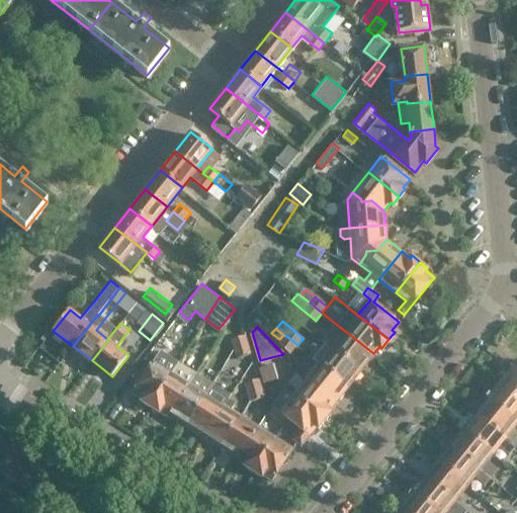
[(345,331),(332,347),(360,369),(373,353),(345,331)]
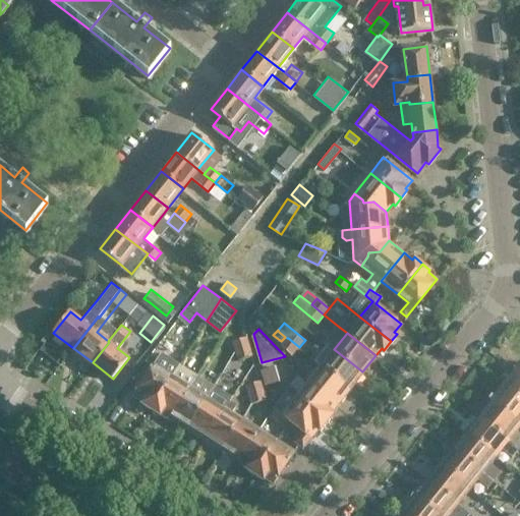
[(237,348),(249,345),(246,335),(234,339),(237,348)]
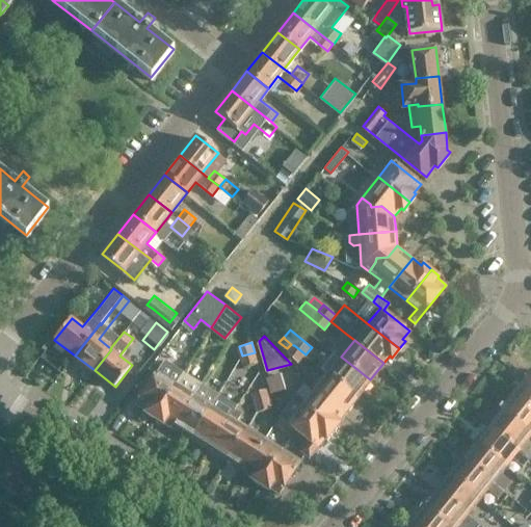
[(299,362),(306,354),(294,345),(293,345),(288,352),(299,362)]
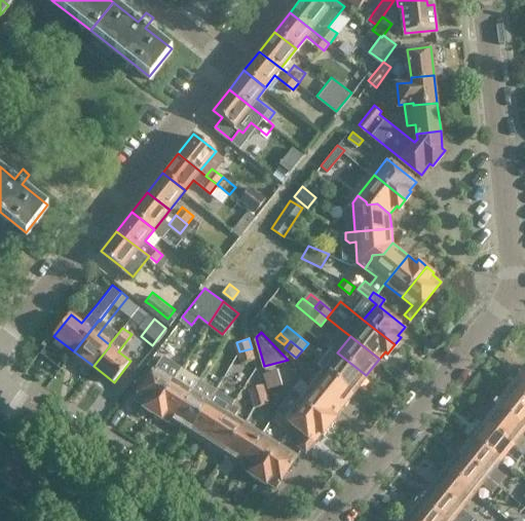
[(252,348),(239,351),(242,361),(255,358),(252,348)]
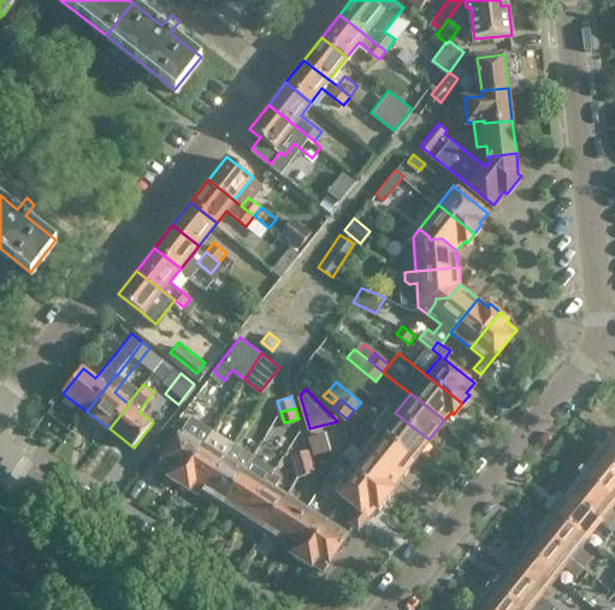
[(429,439),(395,413),(380,432),(414,459),(429,439)]
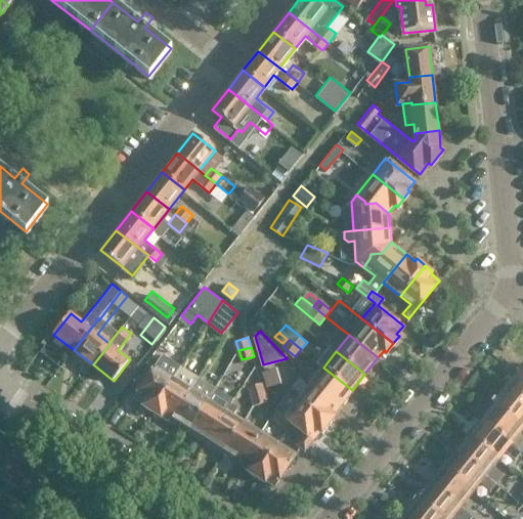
[(177,371),(159,359),(136,396),(145,401),(143,404),(153,409),(177,371)]
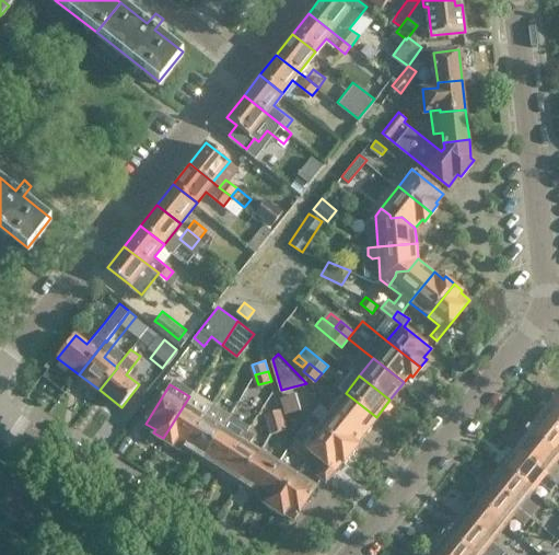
[(194,389),(189,396),(163,438),(182,450),(184,448),(212,401),(194,389)]
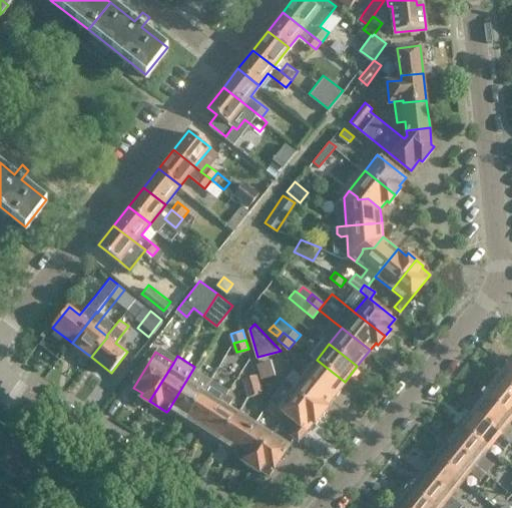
[(260,362),(264,375),(277,371),(273,358),(260,362)]
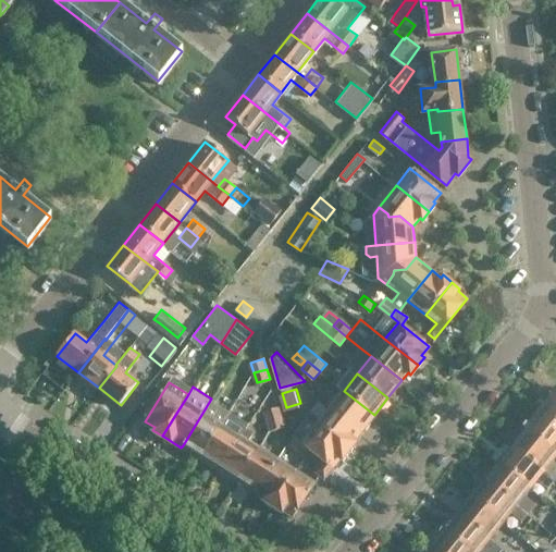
[(374,415),(344,391),(330,407),(360,432),(374,415)]
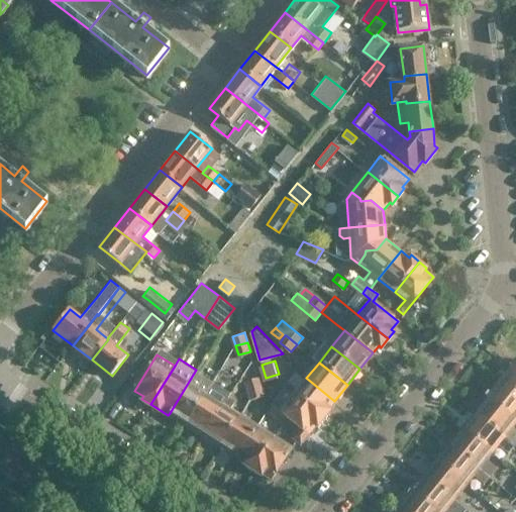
[(515,367),(512,365),(501,380),(515,391),(515,367)]
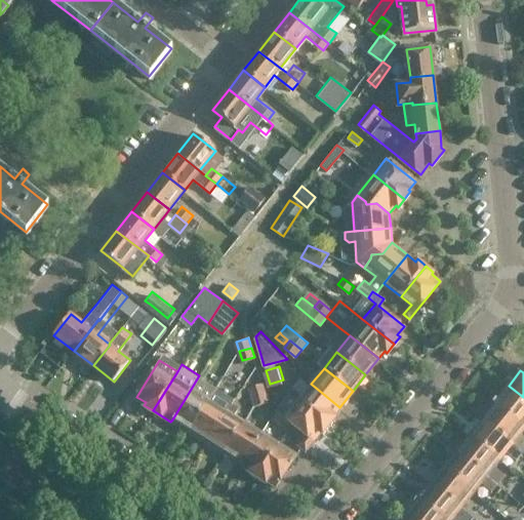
[(190,430),(216,387),(199,375),(172,420),(190,430)]
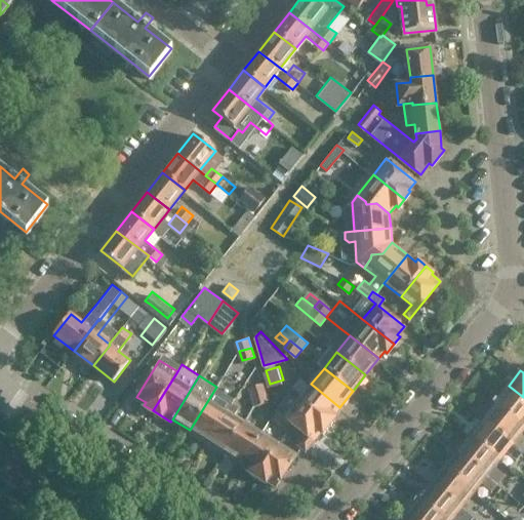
[(251,395),(265,391),(262,382),(248,386),(251,395)]
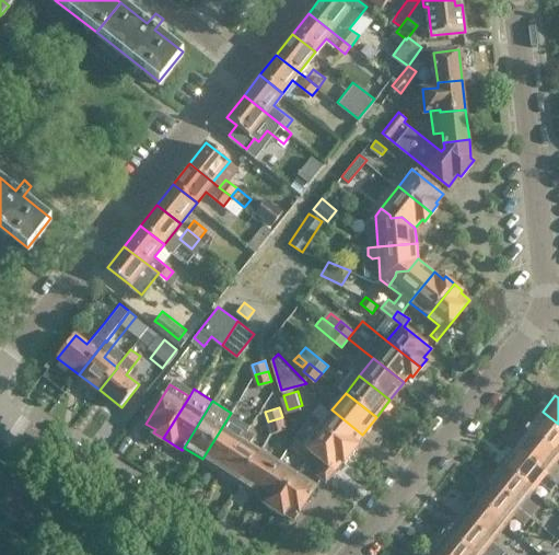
[(332,409),(318,427),(351,453),(358,444),(356,442),(362,435),(332,409)]
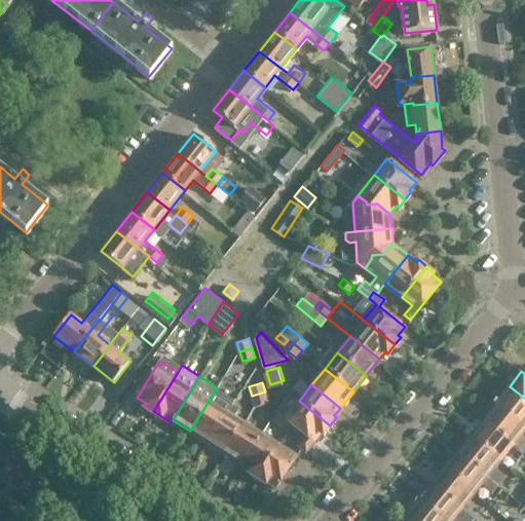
[(524,398),(510,386),(496,403),(497,404),(524,425),(524,398)]
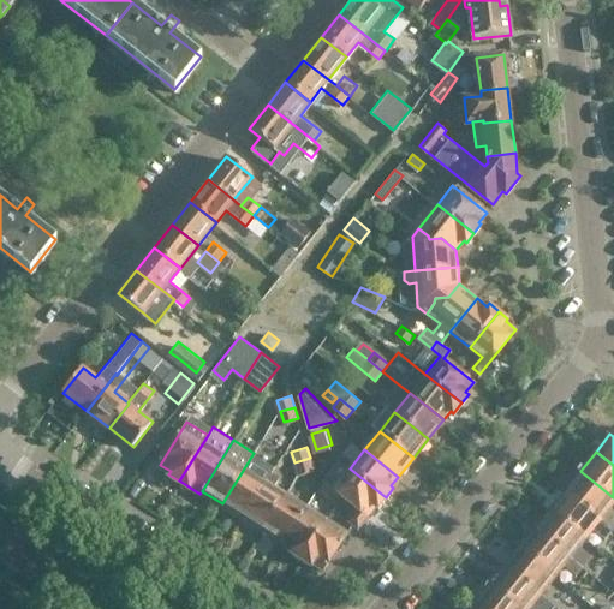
[(270,471),(274,466),(254,453),(222,503),(242,517),(270,471)]
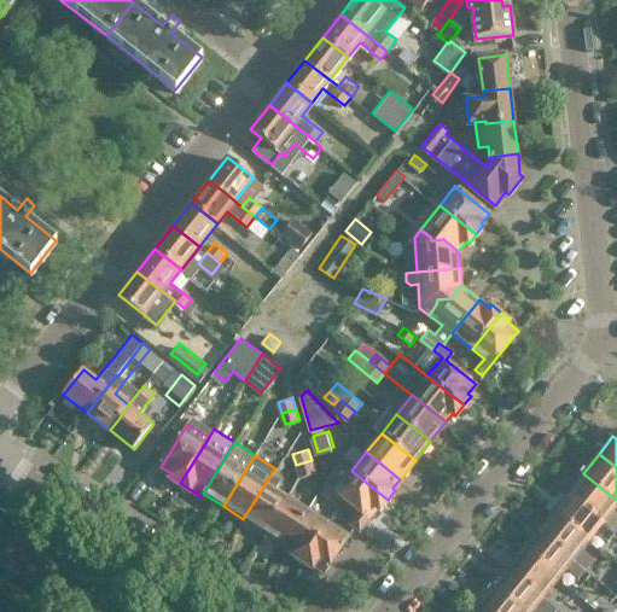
[(312,460),(296,465),(300,476),(315,471),(312,460)]
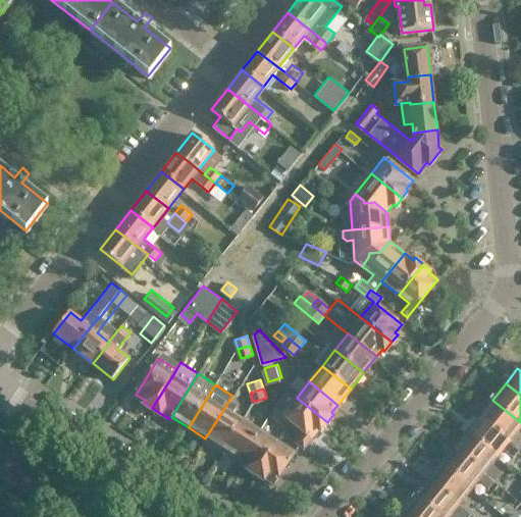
[(306,431),(312,436),(319,428),(321,430),(327,422),(297,398),(289,392),(275,408),(289,418),(306,431)]
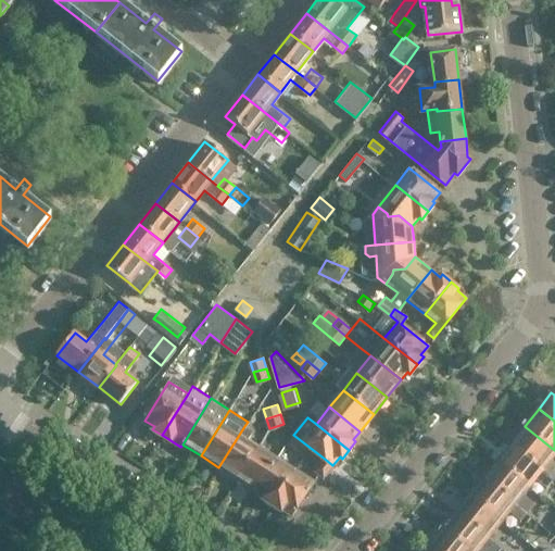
[(253,430),(244,426),(218,467),(238,479),(259,447),(248,439),(253,430)]
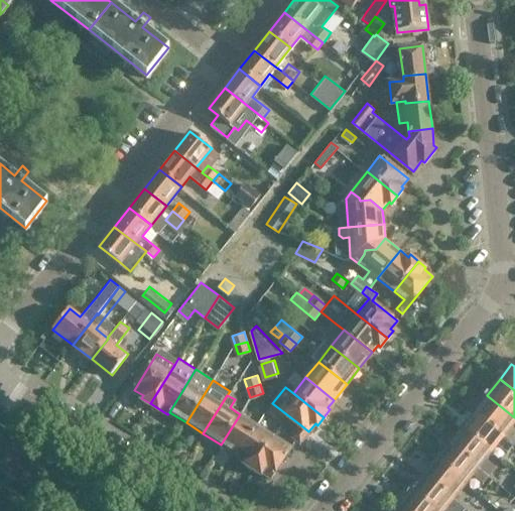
[(514,417),(488,396),(475,413),(502,434),(514,419),(514,417)]
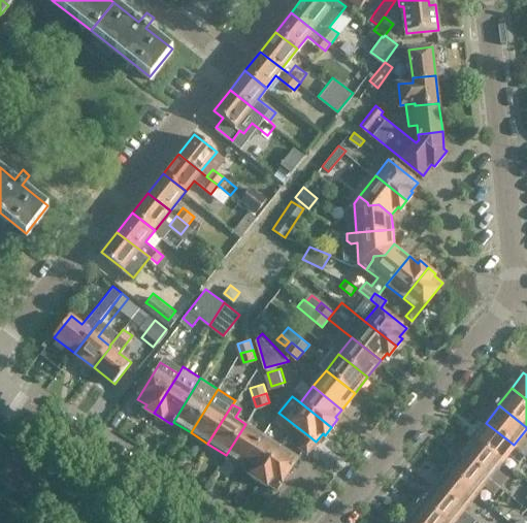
[(287,430),(292,423),(278,413),(273,419),(287,430)]
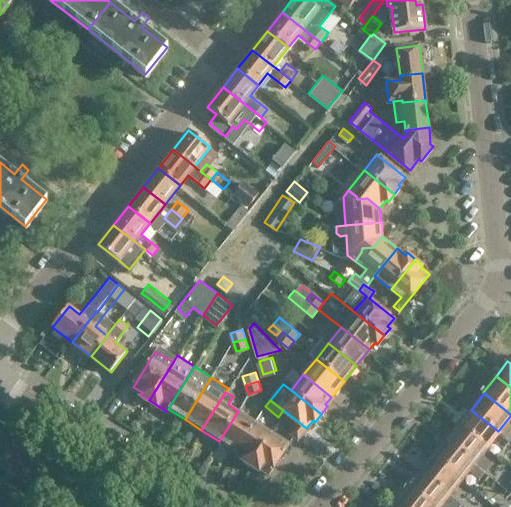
[(510,440),(498,431),(471,410),(459,425),(486,447),(492,440),(503,449),(510,440)]
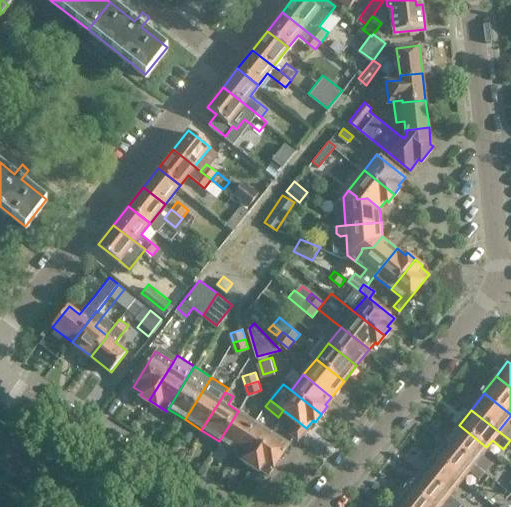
[(254,421),(238,411),(219,441),(236,451),(254,421)]
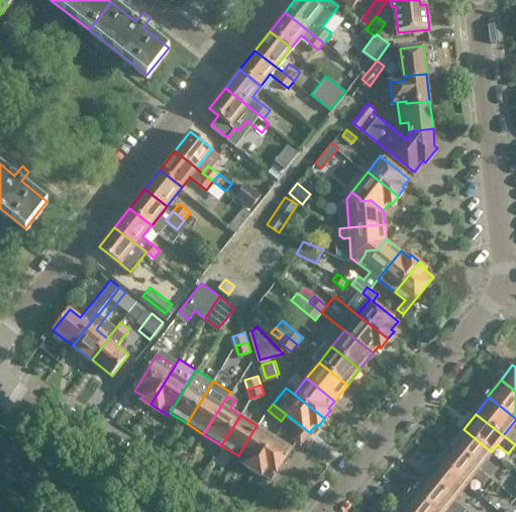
[(274,436),(256,425),(238,455),(246,461),(245,464),(253,469),(274,436)]
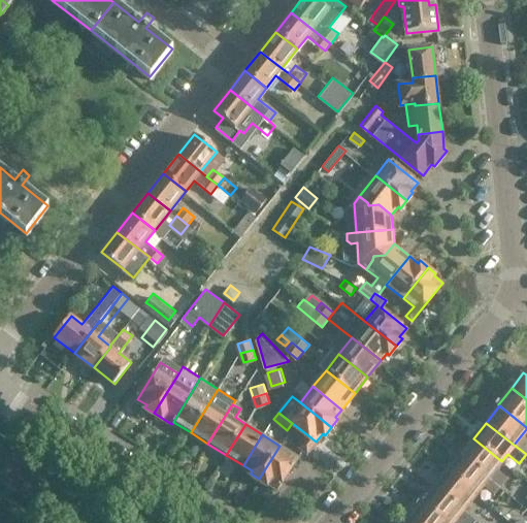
[(308,451),(316,442),(309,436),(301,446),(308,451)]
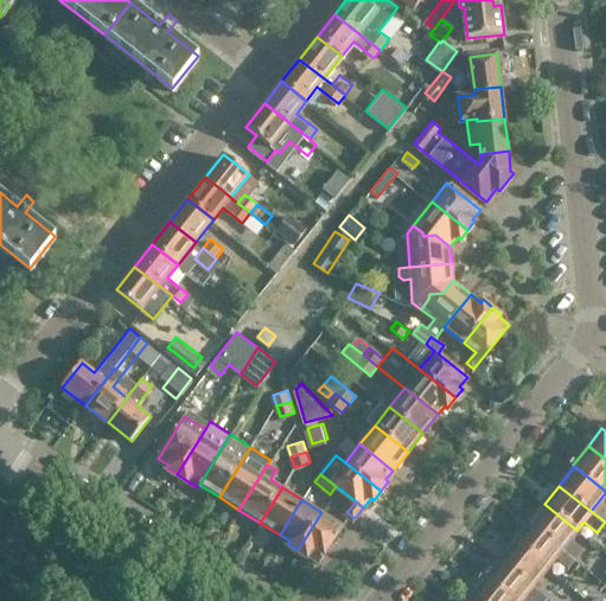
[(575,558),(582,550),(569,539),(576,530),(544,504),(529,523),(575,558)]
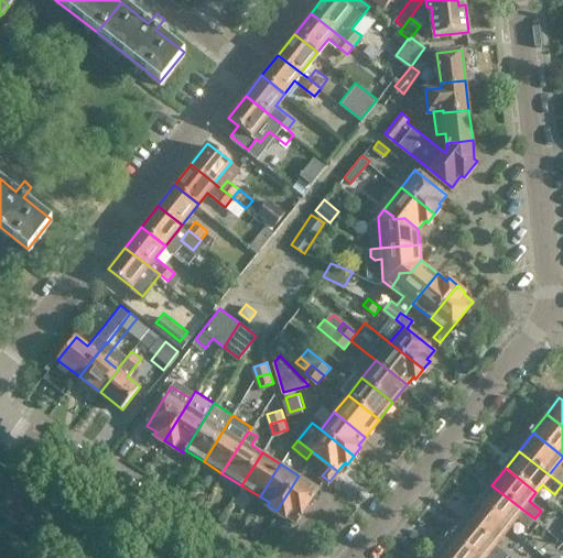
[(318,488),(299,476),(277,511),(285,517),(288,514),(298,521),(318,488)]
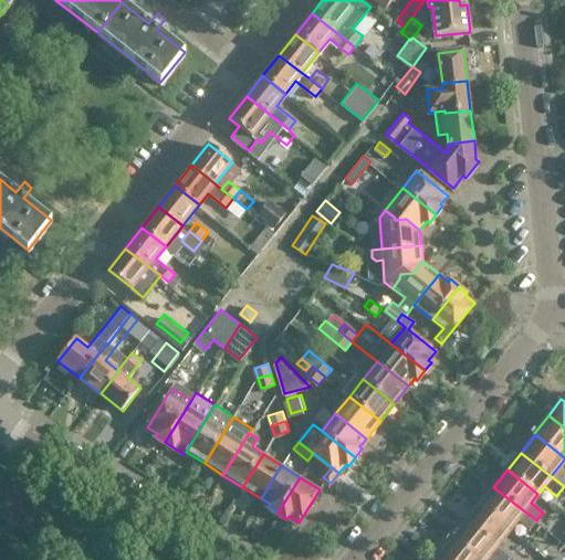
[(480,504),(511,527),(516,519),(530,530),(536,520),(493,487),(480,504)]
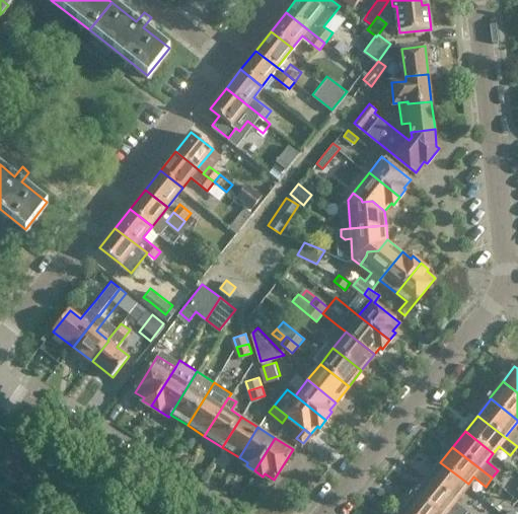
[(455,501),(468,484),(440,462),(428,479),(455,501)]
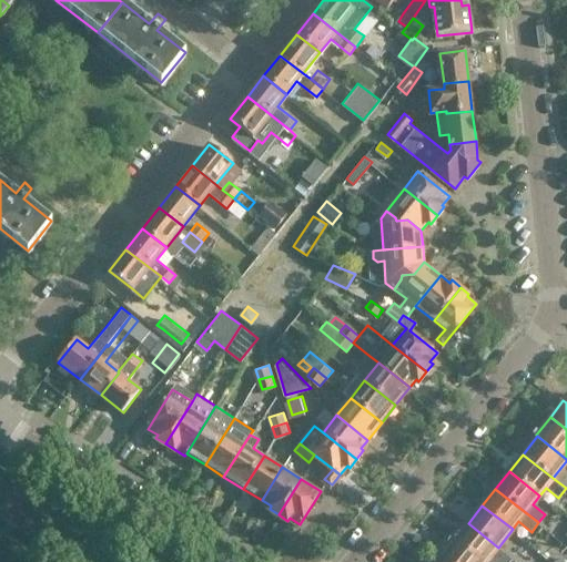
[(468,523),(454,541),(481,561),(486,561),(498,548),(468,523)]
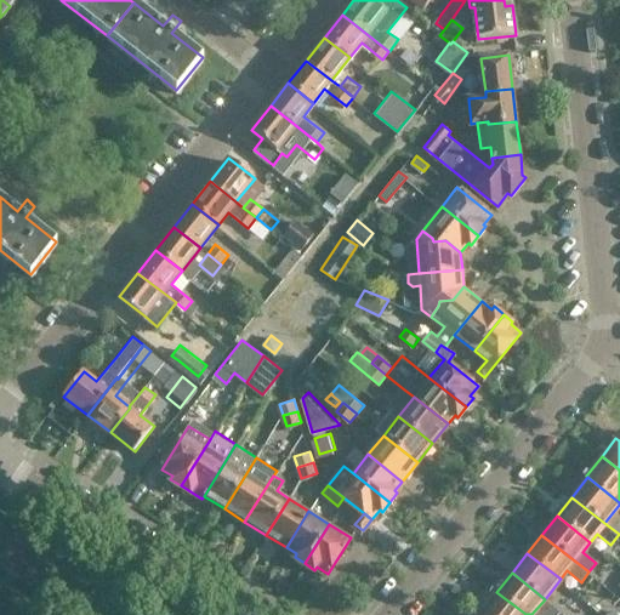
[(525,614),(496,592),(494,590),(479,608),(488,614),(525,614)]
